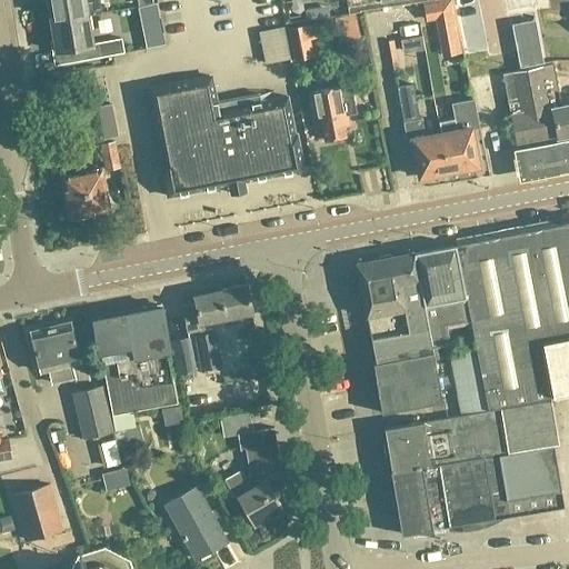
[(47,0),(51,23),(86,17),(101,15),(98,0),(47,0)]
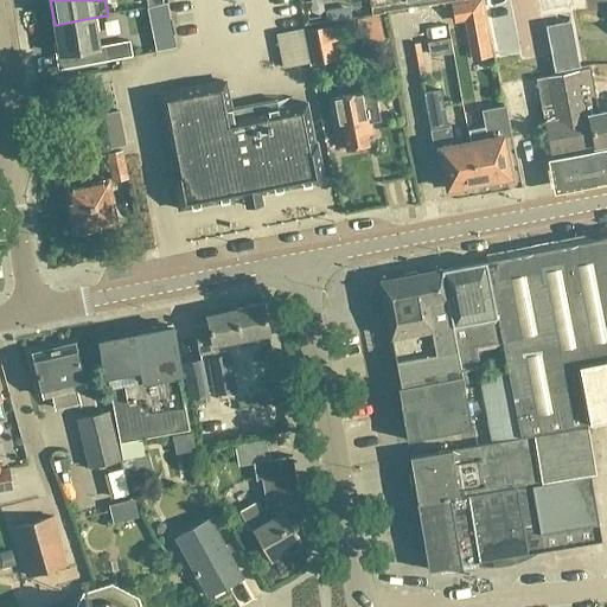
[(57,71),(117,61),(132,58),(129,43),(96,48),(91,18),(55,25),(59,55),(55,56),(57,71)]
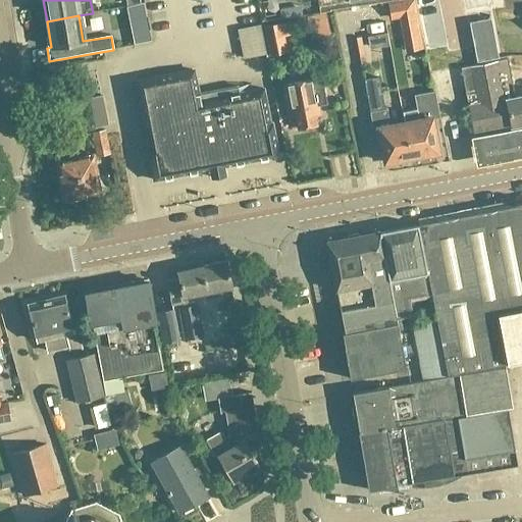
[(292,21),(263,28),(269,57),(284,53),(281,37),(294,34),(292,21)]
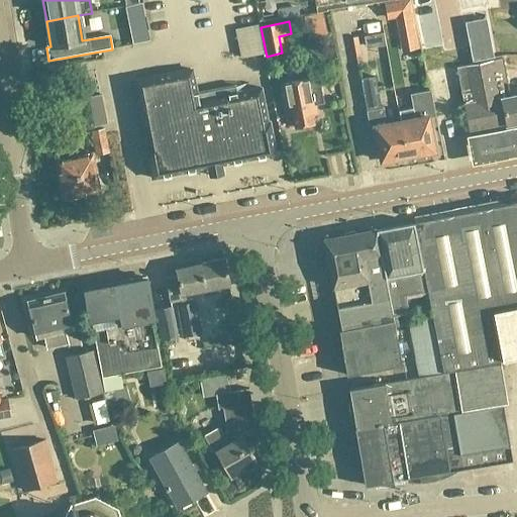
[(257,24),(238,30),(246,62),(267,57),(257,24)]
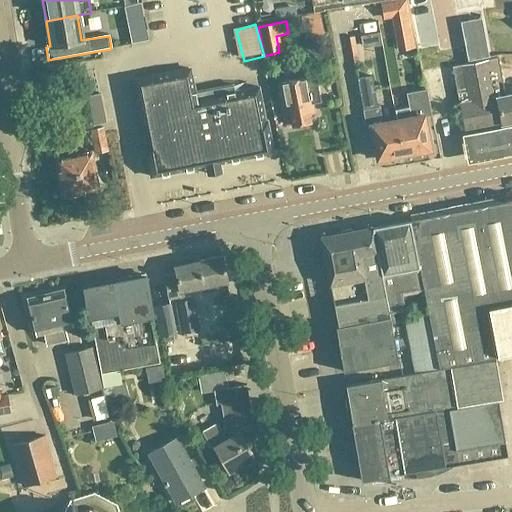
[(482,46),(465,49),(467,61),(484,58),(482,46)]
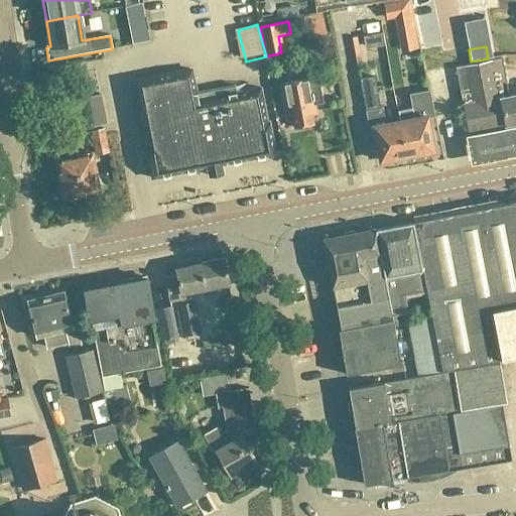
[(515,97),(508,99),(500,59),(478,65),(490,128),(504,125),(504,126),(515,123),(515,97)]
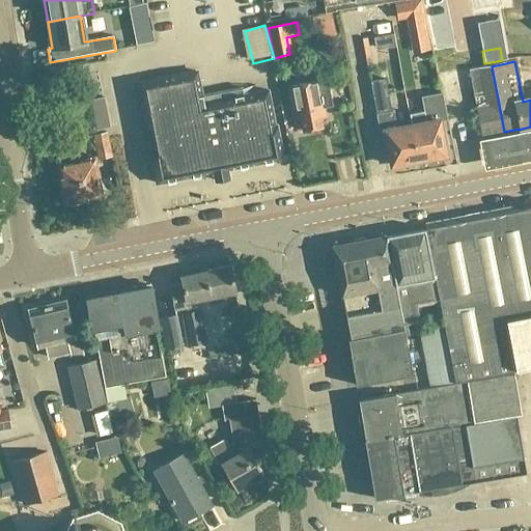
[(504,132),(492,66),(469,71),(481,136),(504,132)]
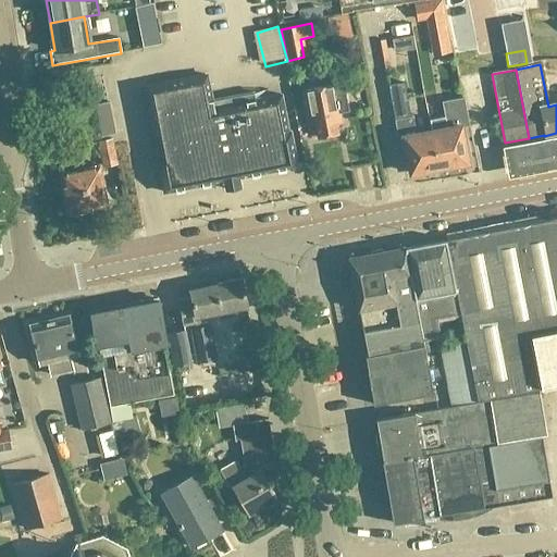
[(239,188),(237,180),(296,169),(289,134),(289,133),(287,134),(281,98),(281,97),(235,106),(234,98),(211,102),(209,88),(208,89),(205,76),(146,87),(159,158),(157,159),(157,160),(163,194),(223,183),(225,192),(239,188)]
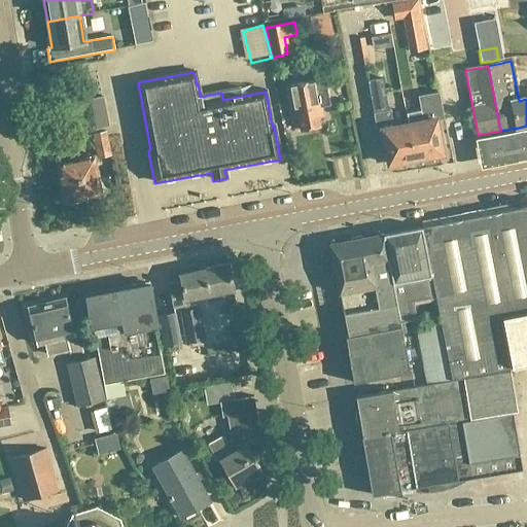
[(315,82),(286,88),(292,116),(295,115),(300,132),(319,128),(317,119),(323,118),(321,108),(328,107),(325,92),(323,80),(315,82)]
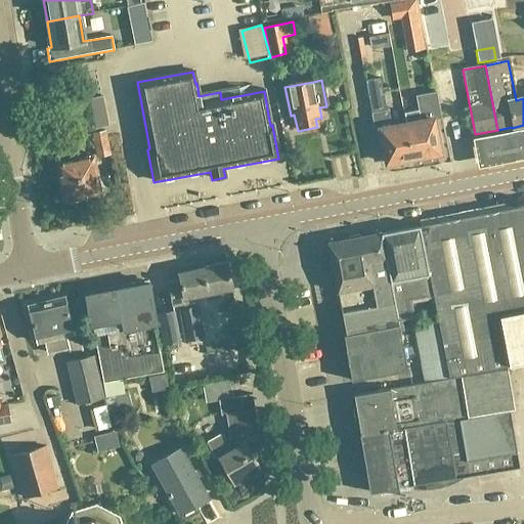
[(424,161),(425,157),(439,155),(437,145),(439,144),(434,120),(439,119),(434,93),(417,96),(420,111),(404,115),(405,124),(413,160),(415,159),(417,162),(424,161)]
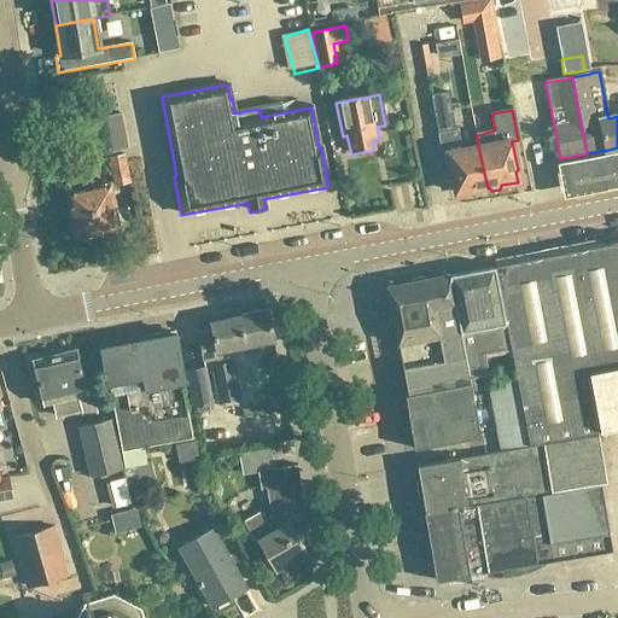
[(438,134),(456,130),(453,111),(435,115),(438,134)]
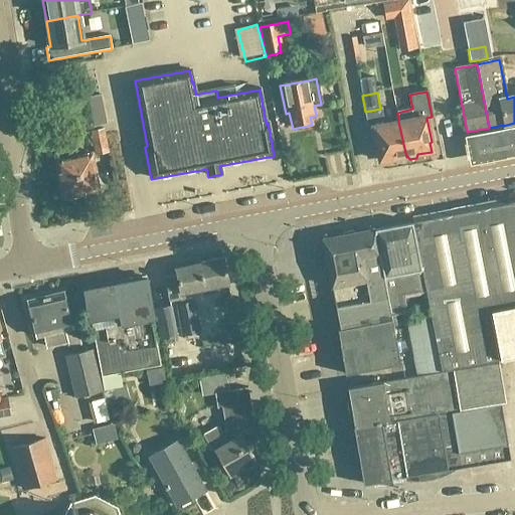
[(94,128),(105,125),(107,125),(101,96),(99,97),(88,99),(94,128)]
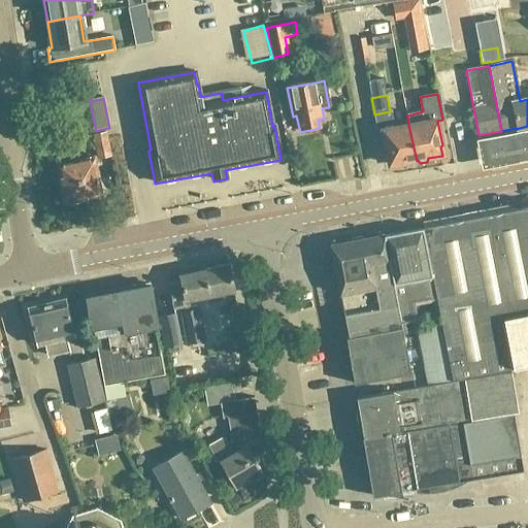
[(417,161),(408,125),(393,128),(391,111),(390,111),(374,114),(377,131),(382,130),(388,166),(417,161)]
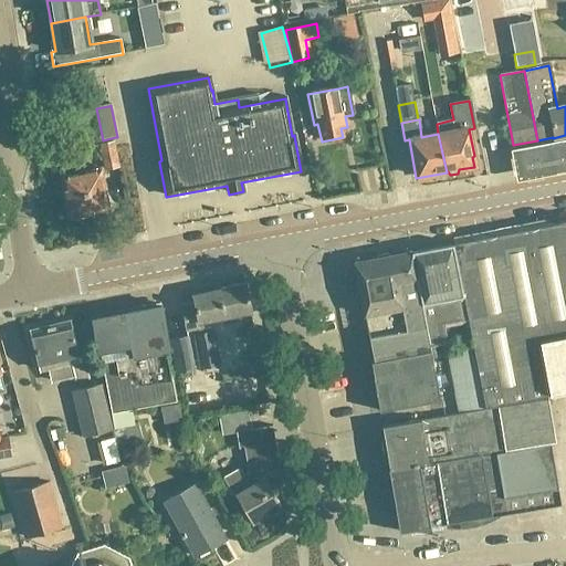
[(565,137),(509,149),(515,181),(565,170),(565,137)]
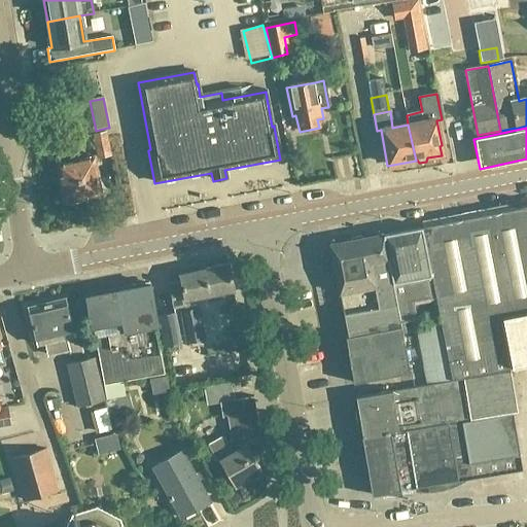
[(96,159),(109,155),(105,133),(92,136),(96,159)]
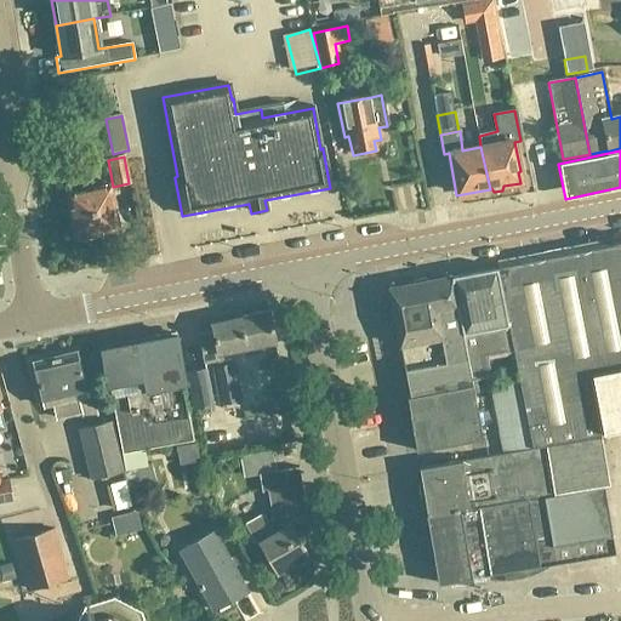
[(68,195),(77,238),(78,238),(81,241),(91,239),(93,234),(95,235),(117,229),(108,187),(85,192),(79,163),(63,165),(69,195),(68,195)]
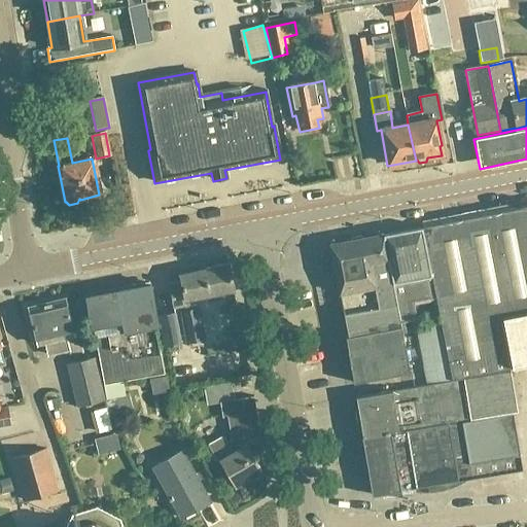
[(526,208),(489,216),(519,367),(526,365),(526,208)]
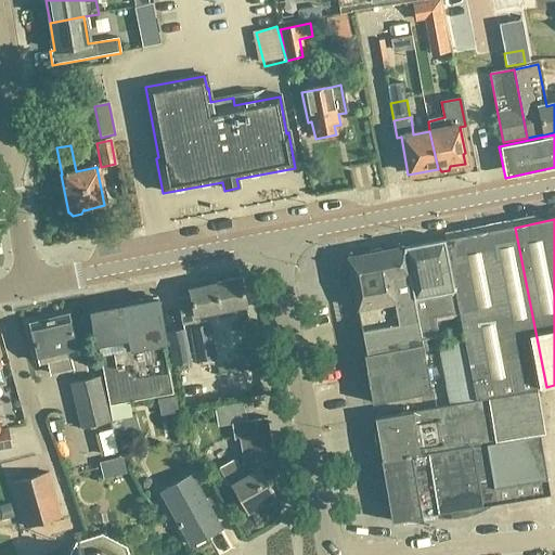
[(457,315),(475,401),(546,387),(515,228),(443,242),(451,279),(459,315),(457,315)]
